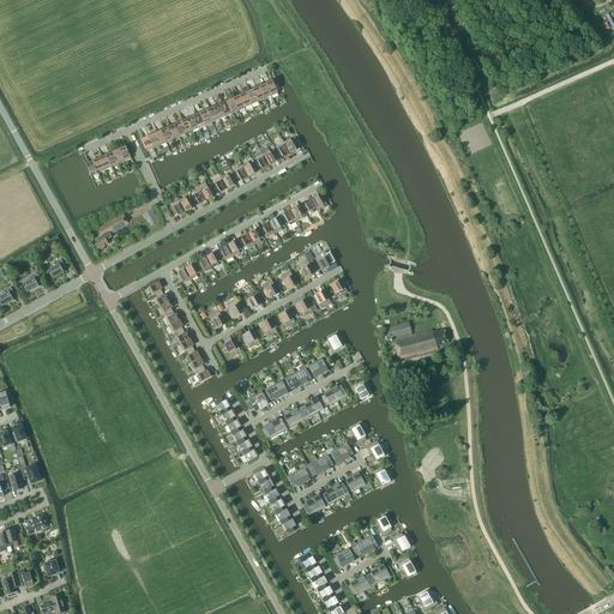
[(272,80),(266,84),(271,96),(278,92),(272,80)]
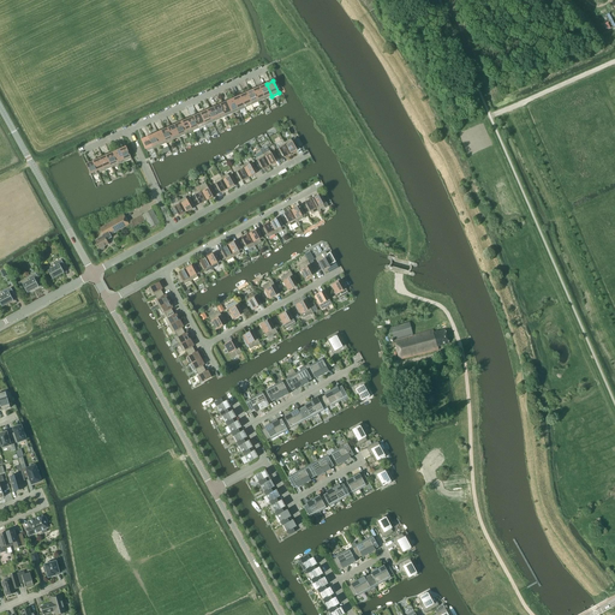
[(267,84),(260,87),(266,99),(272,96),(267,84)]
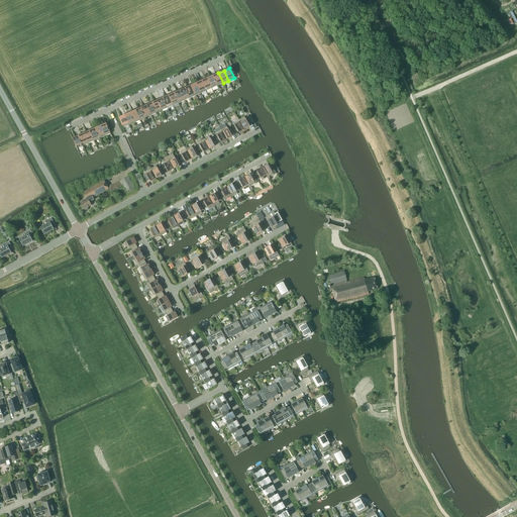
[(218,73),(213,76),(217,86),(223,83),(218,73)]
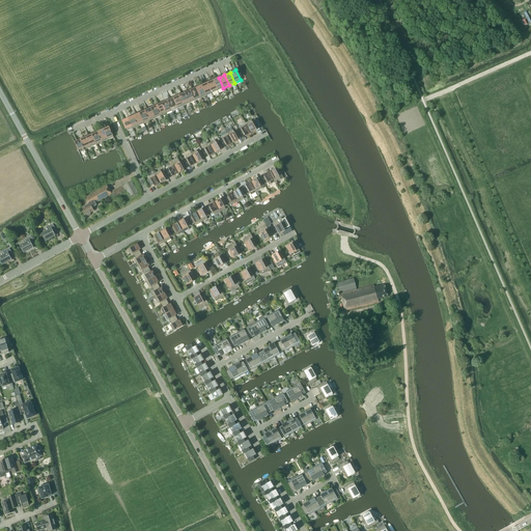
[(219,78),(213,80),(218,90),(223,88),(219,78)]
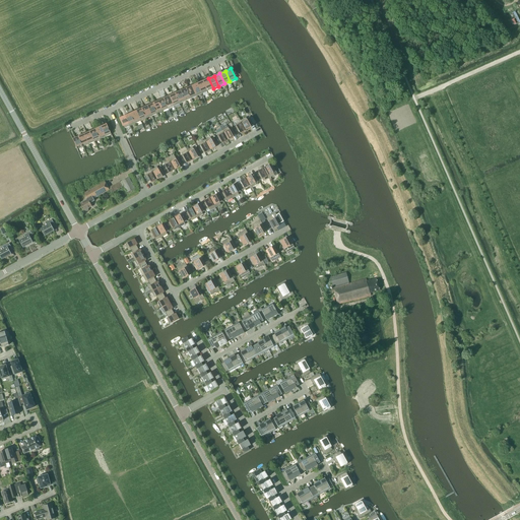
[(208,78),(203,81),(207,91),(213,88),(208,78)]
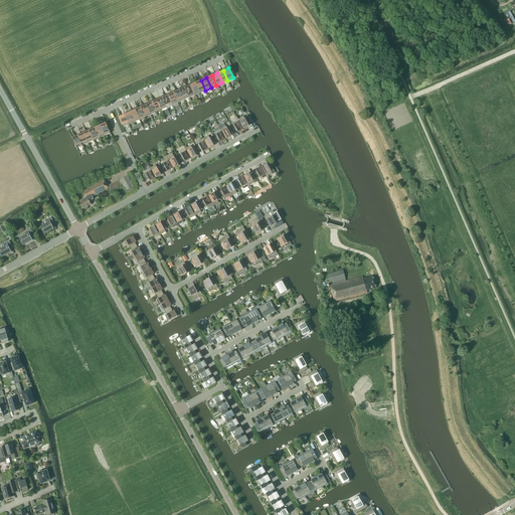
[(201,80),(195,82),(200,93),(205,91),(201,80)]
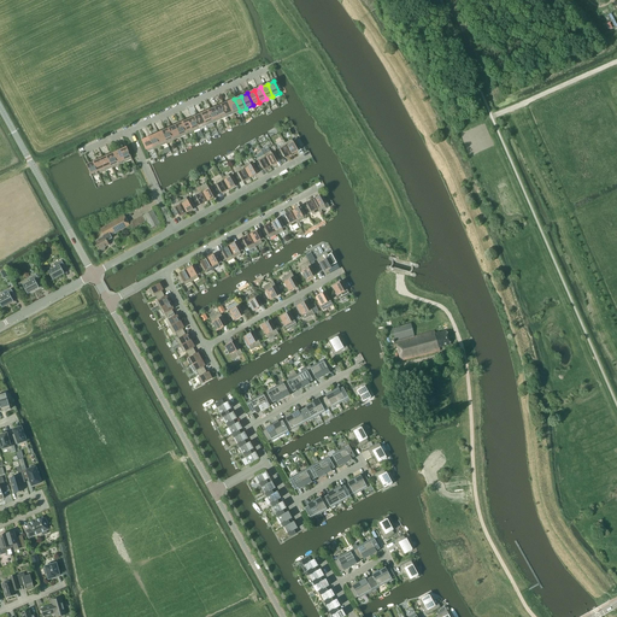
[(234,99),(228,103),(233,115),(240,111),(234,99)]
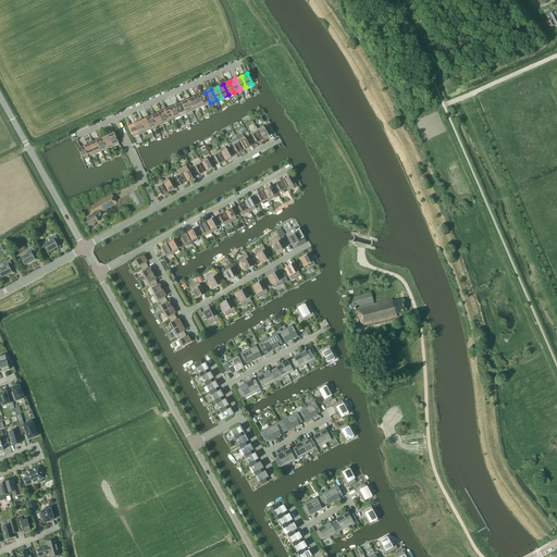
[(206,93),(199,95),(205,106),(210,103),(206,93)]
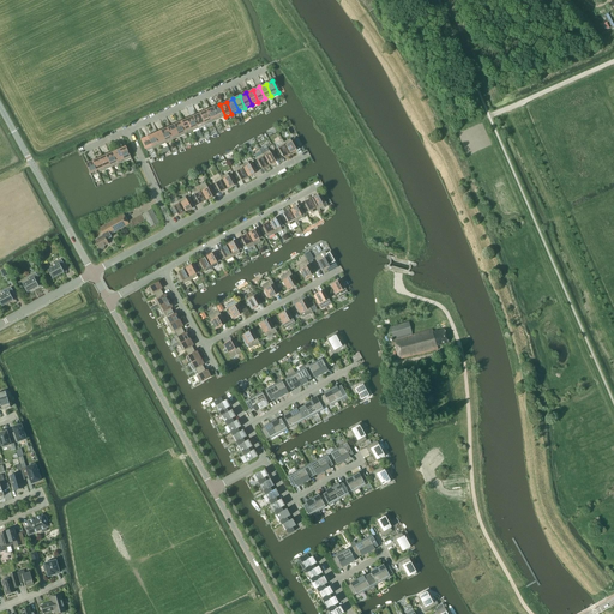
[(220,104),(214,108),(218,120),(226,116),(220,104)]
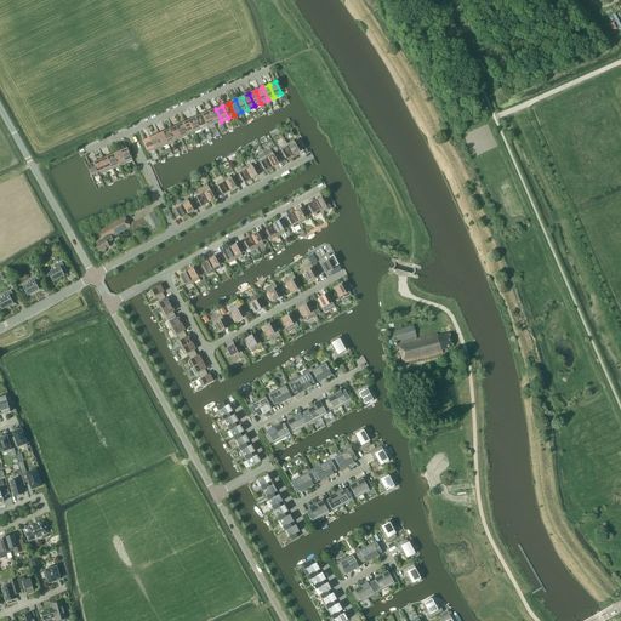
[(216,109),(209,112),(215,124),(221,121),(216,109)]
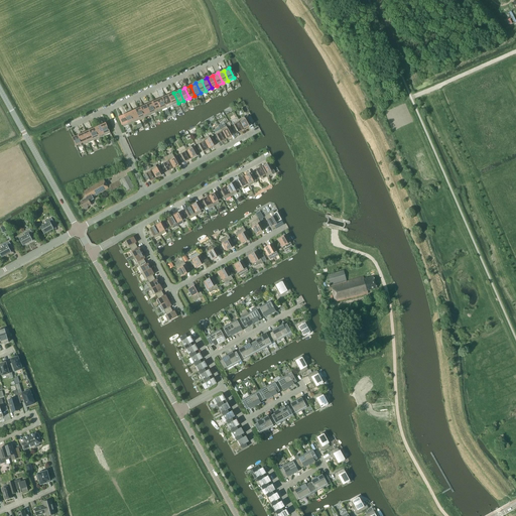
[(173,93),(168,95),(172,105),(178,103),(173,93)]
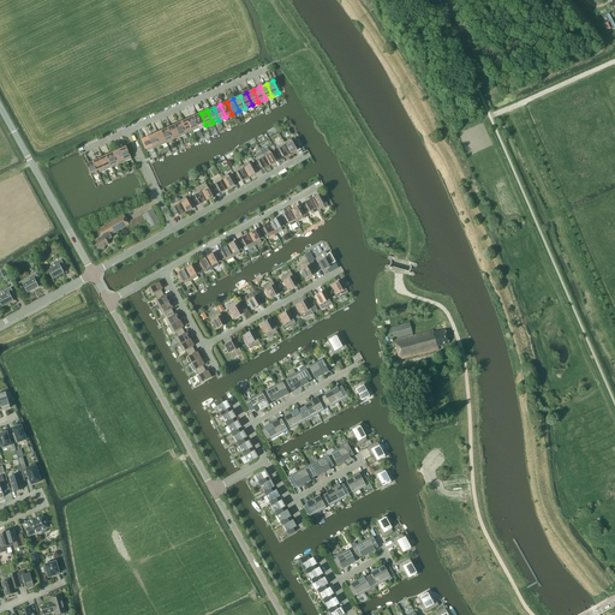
[(201,113),(193,117),(199,129),(206,125),(201,113)]
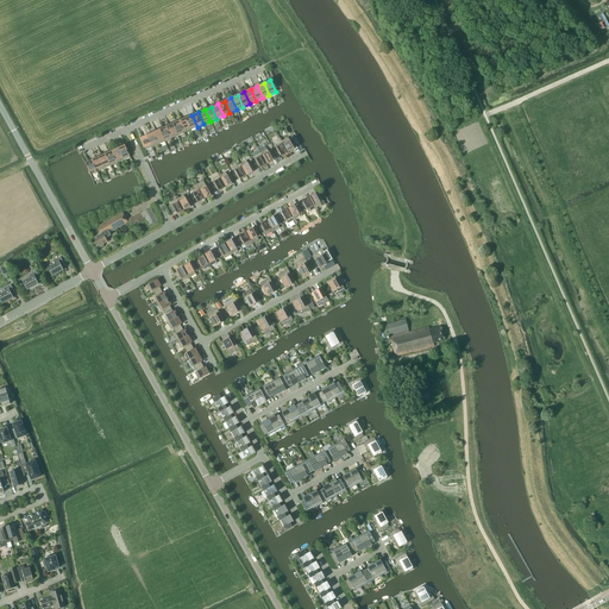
[(192,115),(186,118),(190,130),(198,127),(192,115)]
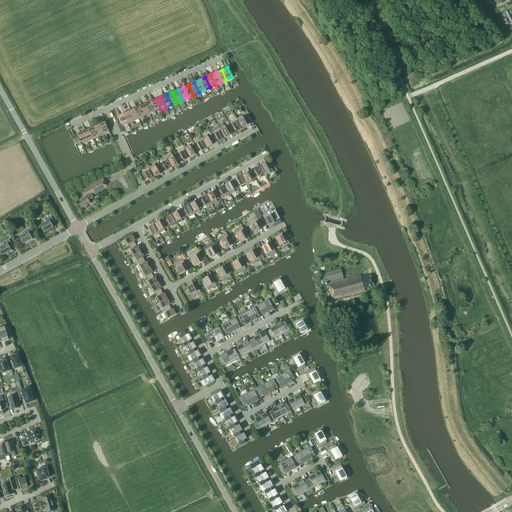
[(156,99),(150,102),(155,112),(160,109),(156,99)]
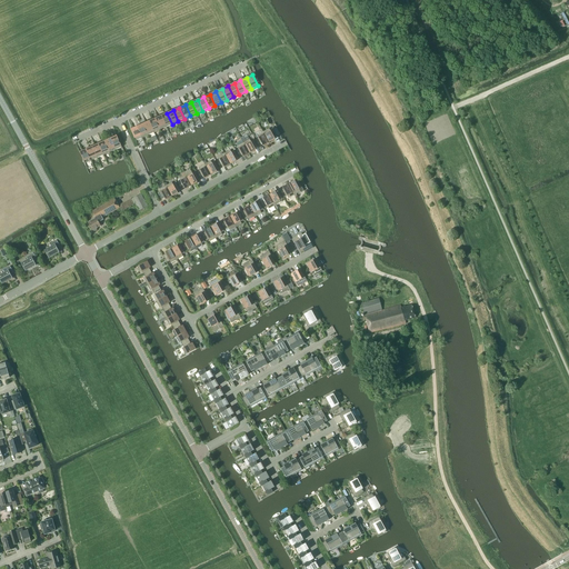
[(167,113),(161,116),(166,127),(172,125),(167,113)]
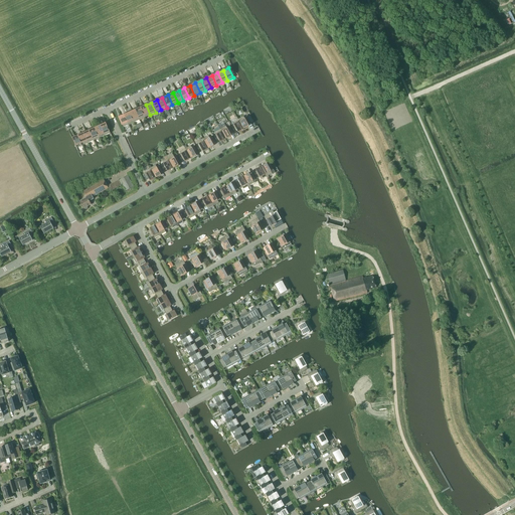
[(146,105),(140,108),(145,118),(150,115),(146,105)]
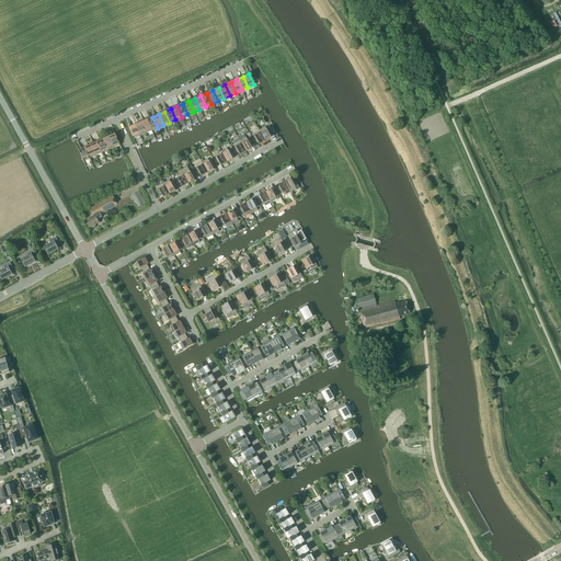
[(152,117),(147,119),(151,130),(158,128),(152,117)]
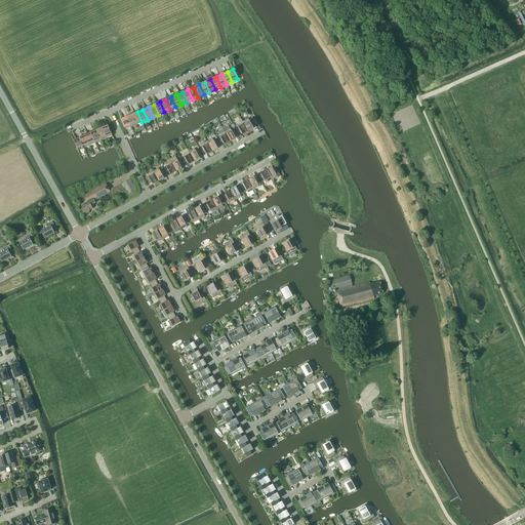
[(137,112),(131,115),(136,125),(142,122),(137,112)]
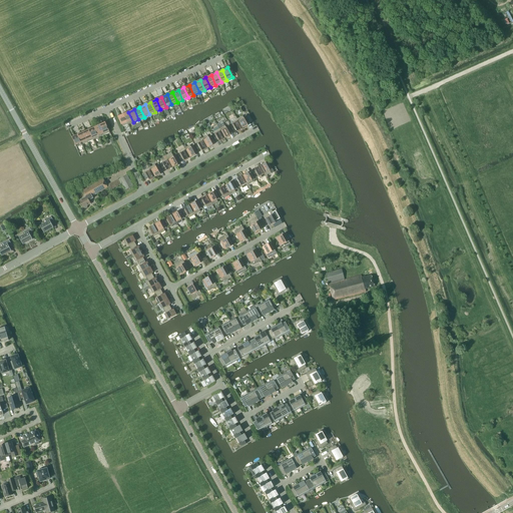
[(128,112),(123,114),(127,124),(133,122),(128,112)]
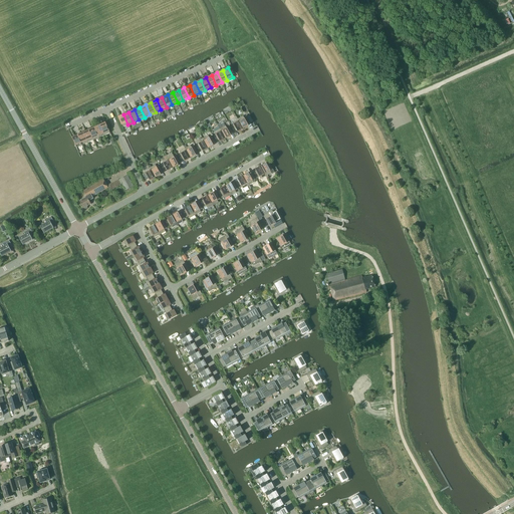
[(122,127),(127,124),(123,114),(117,117),(122,127)]
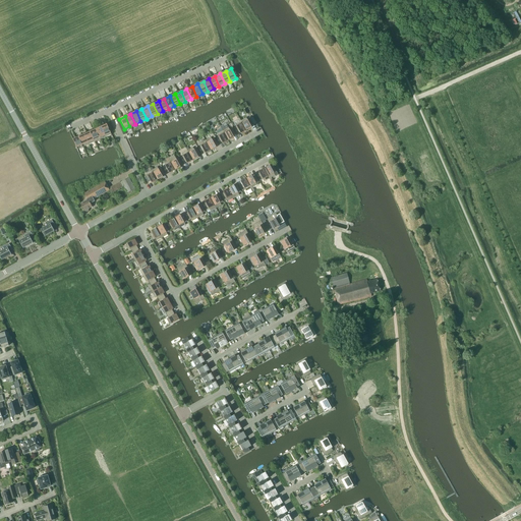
[(237,133),(240,132),(241,131),(242,132),(241,132),(242,133),(246,130),(239,118),(234,121),(236,126),(234,127),(237,134),(237,133)]
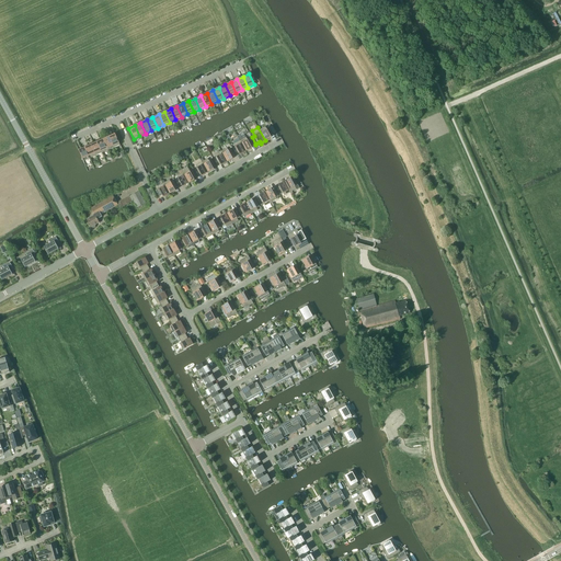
[(273,135),(270,127),(266,129),(265,127),(261,129),(260,127),(258,127),(265,140),(270,138),(268,137),(273,135)]
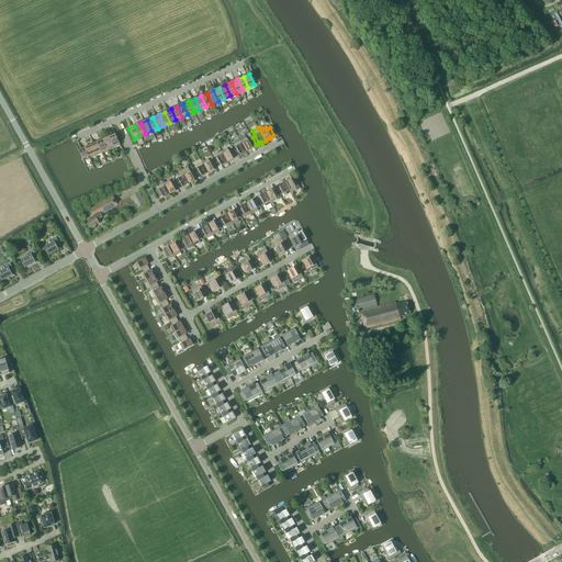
[(115,134),(109,137),(114,148),(121,145),(115,134)]
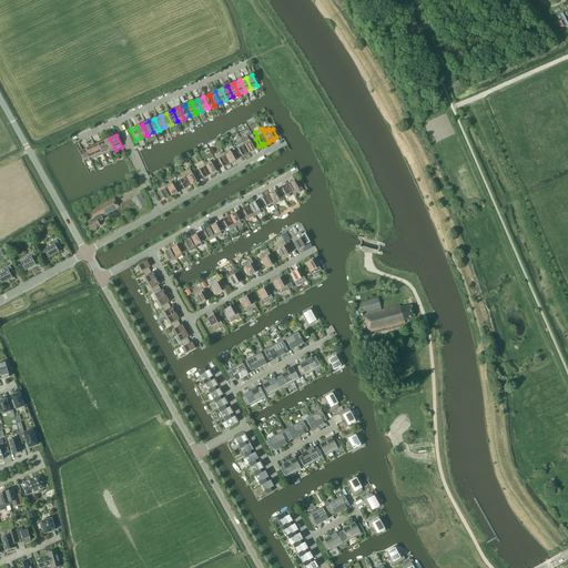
[(257,146),(253,140),(251,141),(247,137),(242,140),(243,142),(249,153),(254,151),(254,150),(253,149),(257,146)]
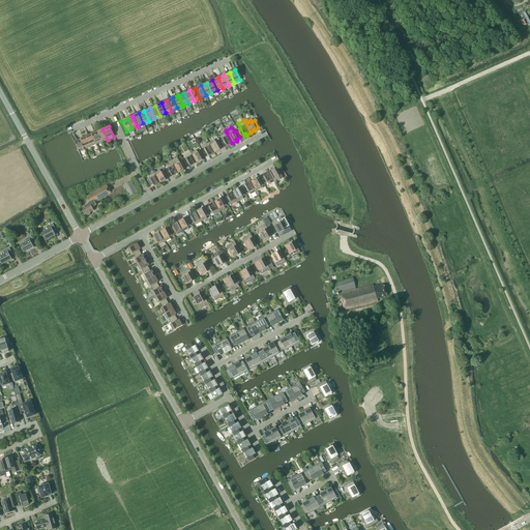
[(102,129),(97,131),(101,142),(108,140),(102,129)]
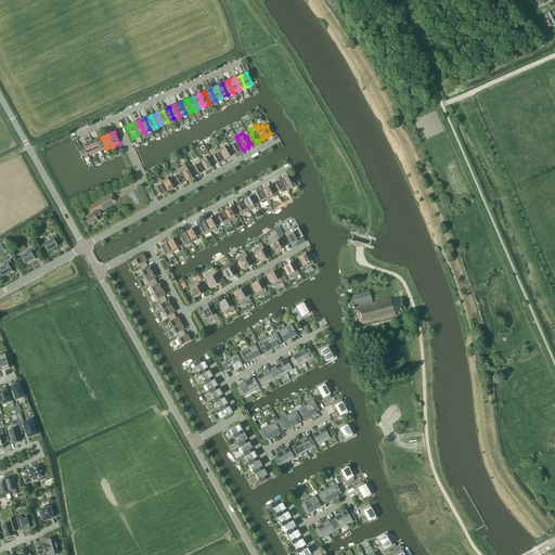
[(102,138),(95,141),(101,152),(106,149),(102,138)]
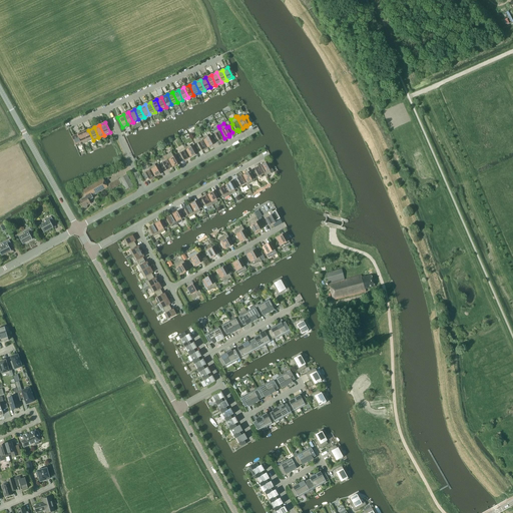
[(220,140),(224,138),(219,128),(214,131),(215,133),(212,135),(216,141),(219,139),(220,140)]
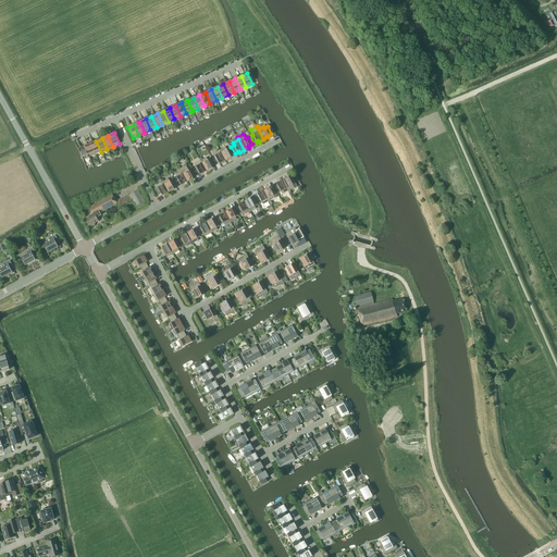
[(96,141),(90,144),(95,155),(101,152),(96,141)]
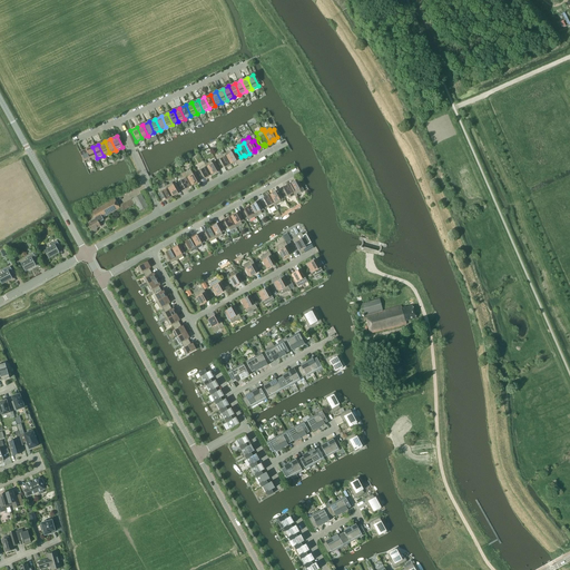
[(92,147),(86,150),(91,161),(97,158),(92,147)]
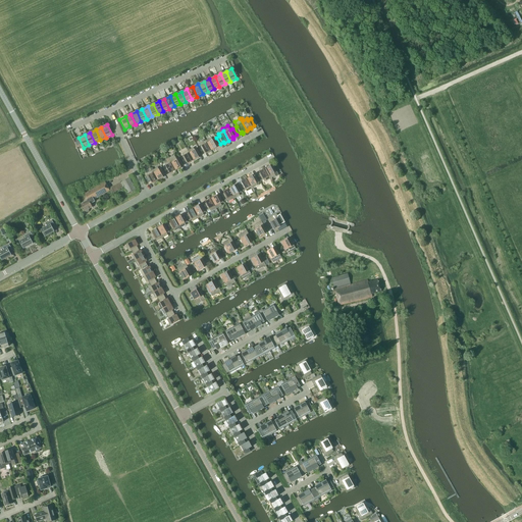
[(77,150),(84,148),(79,138),(73,140),(77,150)]
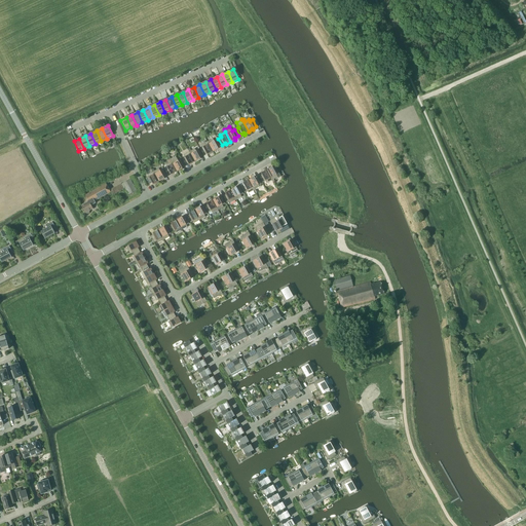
[(213,139),(208,142),(213,152),(217,149),(216,148),(220,146),(217,140),(214,141),(213,139)]
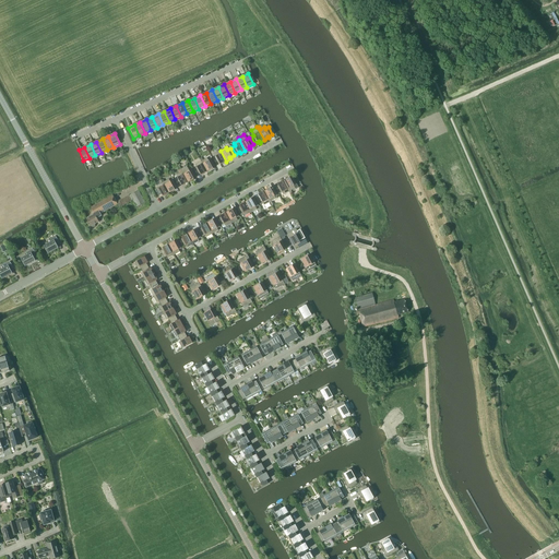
[(222,164),(226,162),(221,151),(214,154),(215,156),(213,158),(216,165),(221,163),(222,164)]
